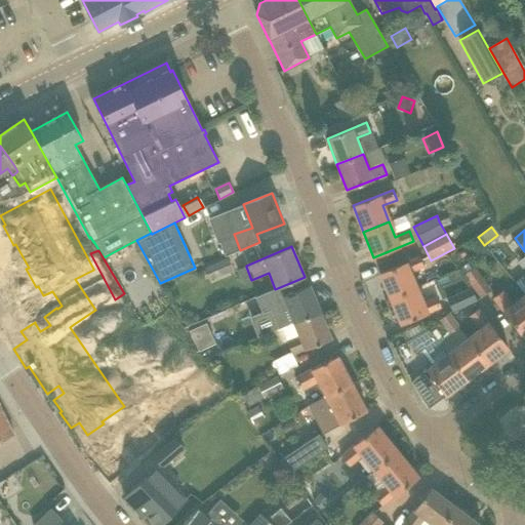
[(379,273),(391,298),(415,288),(409,272),(423,267),(419,256),(379,273)]
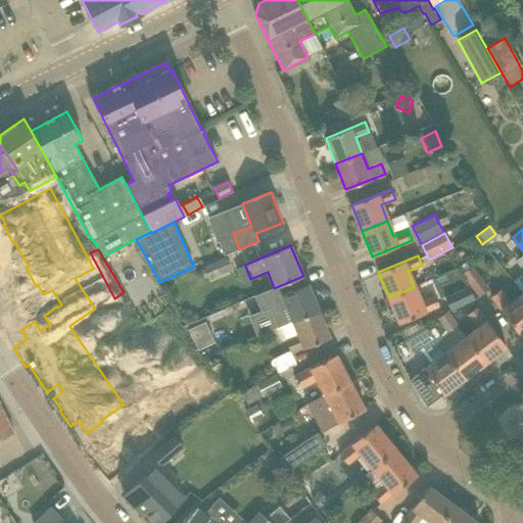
[(208,279),(232,270),(227,257),(203,267),(208,279)]
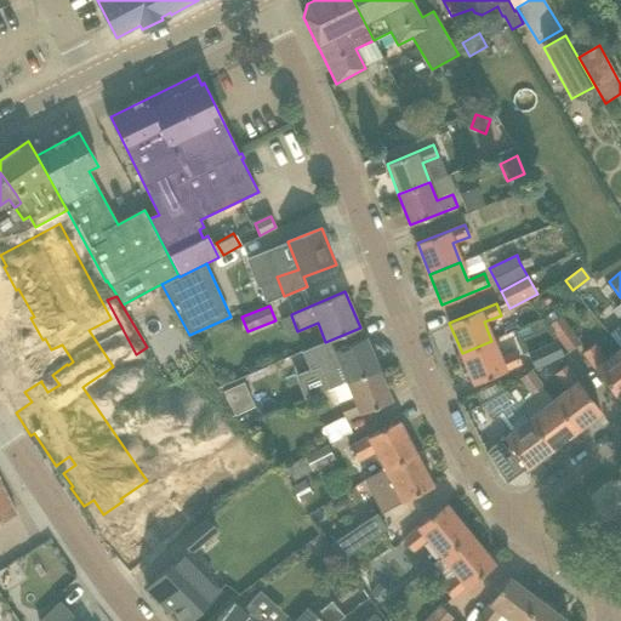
[(562,315),(558,318),(548,325),(568,353),(581,343),(562,315)]
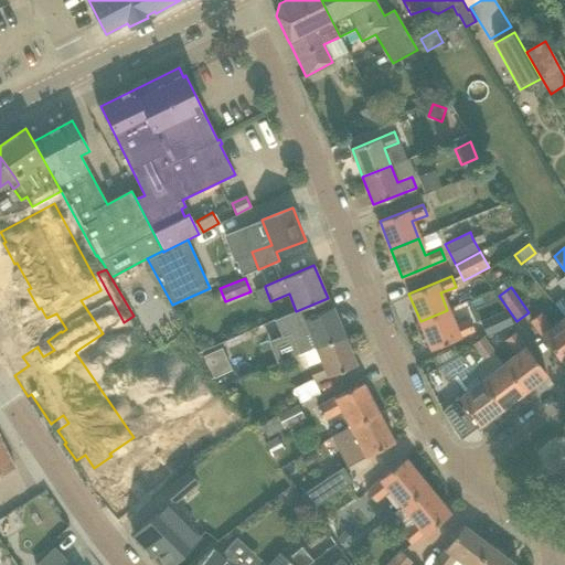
[(310,331),(317,347),(343,336),(331,307),(305,318),(306,319),(291,324),(296,337),(310,331)]
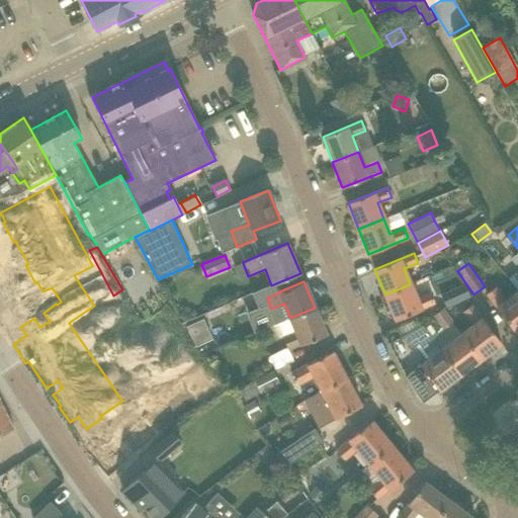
[(101,282),(90,289),(100,305),(109,298),(101,282)]
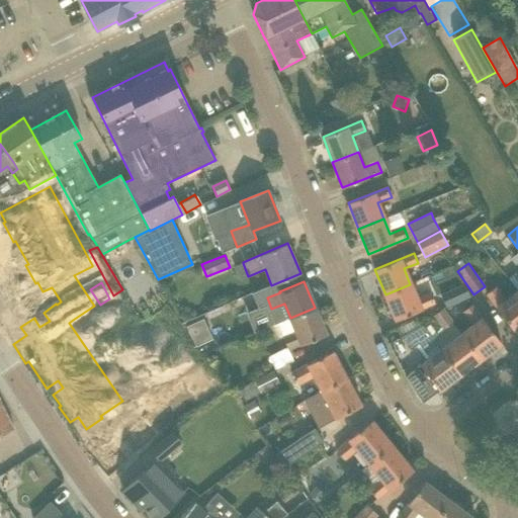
[(417,298),(410,284),(385,294),(396,320),(435,304),(431,293),(417,298)]
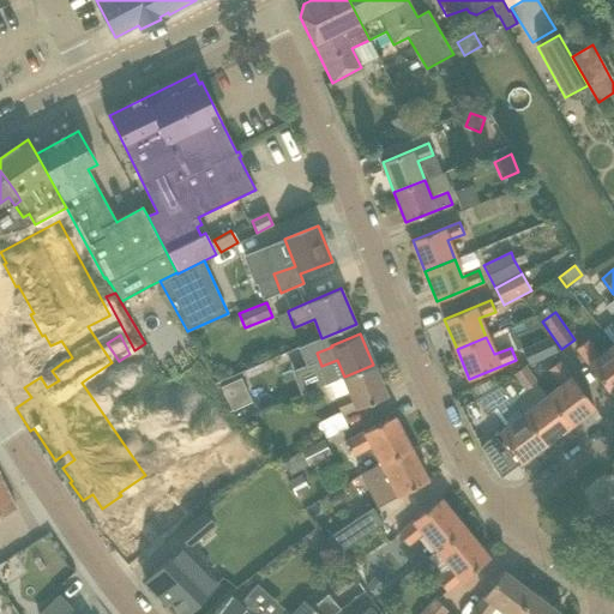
[(557,351),(551,337),(523,349),(529,365),(557,351)]
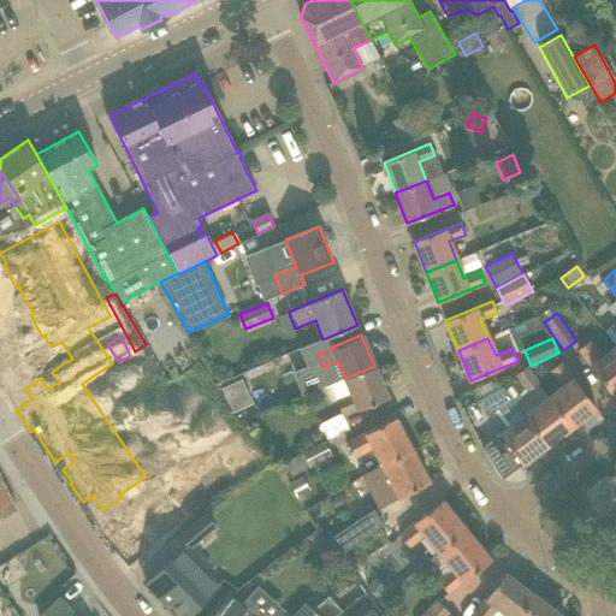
[(614,396),(615,394),(615,347),(602,356),(590,342),(579,350),(614,396)]
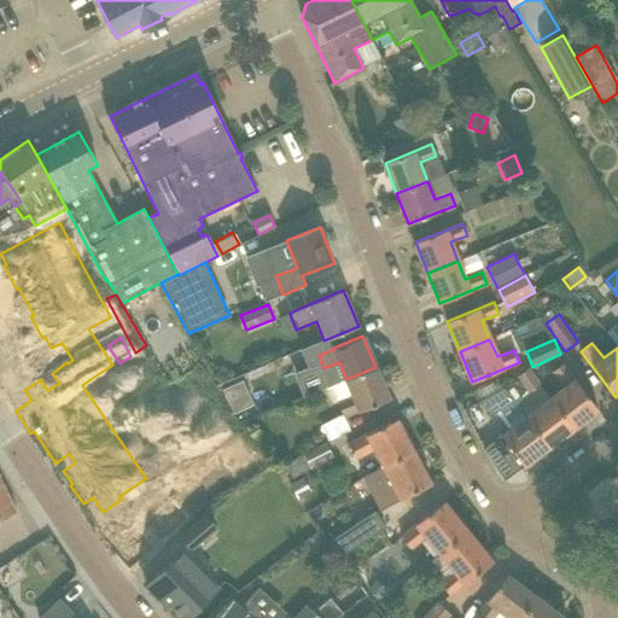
[(198,363),(191,369),(257,461),(252,465),(250,462),(227,479),(235,490),(272,465),(198,363)]
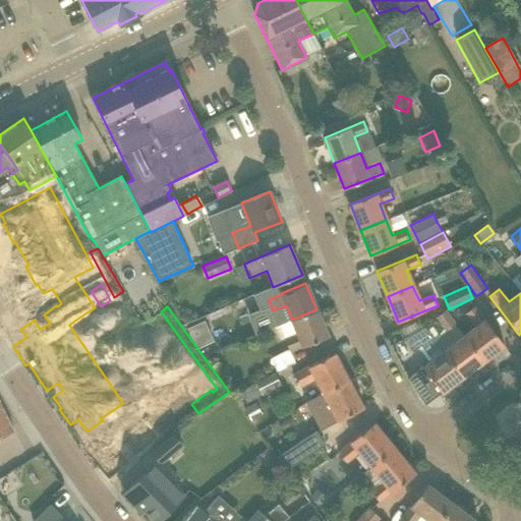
[(475,327),(464,336),(483,362),(505,346),(474,307),(465,314),(475,327)]
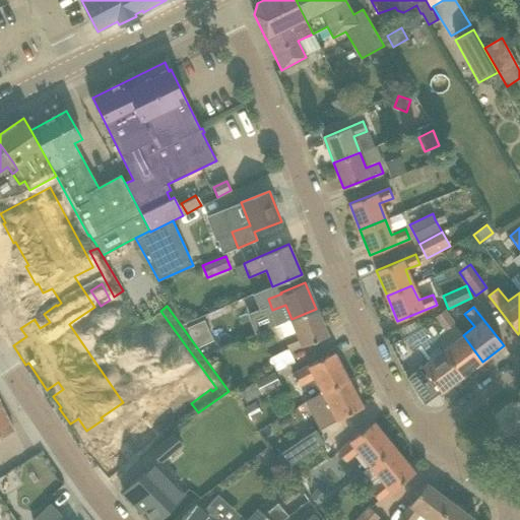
[(297,333),(284,338),(288,350),(302,345),(302,346),(327,336),(316,309),(291,319),(297,333)]
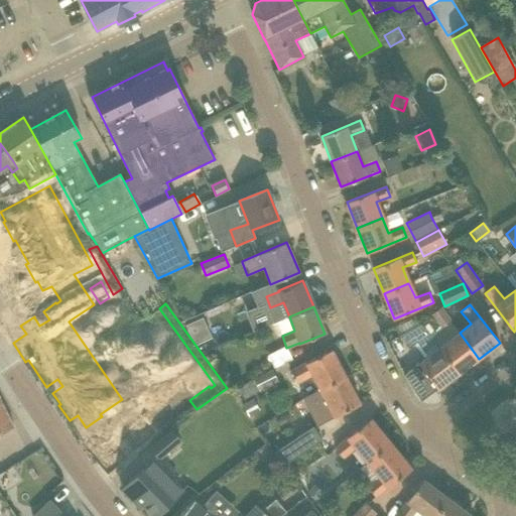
[(442,328),(450,321),(440,307),(432,314),(442,328)]
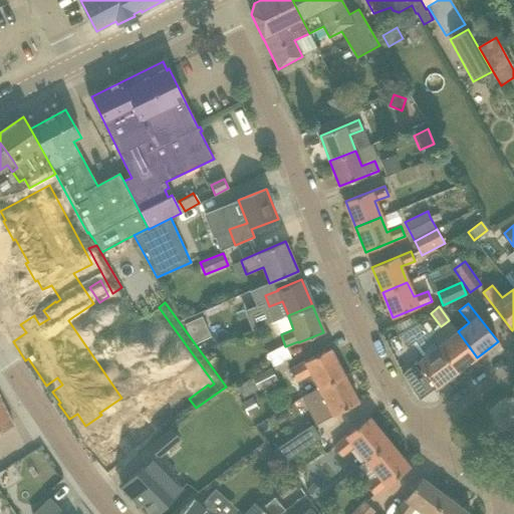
[(413,343),(424,357),(417,362),(437,388),(457,372),(438,346),(425,329),(420,323),(398,334),(408,347),(413,343)]
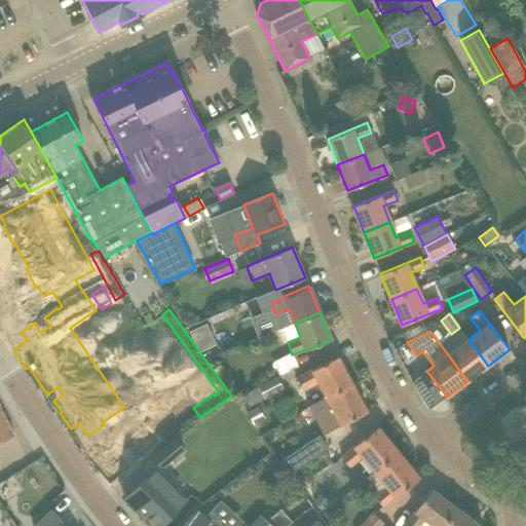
[(448,354),(467,381),(488,366),(468,339),(448,354)]
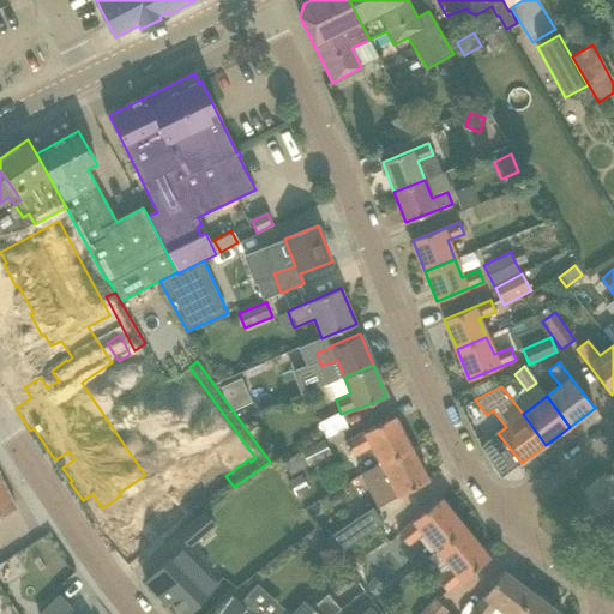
[(411,449),(395,416),(345,441),(354,456),(371,446),(380,464),(411,449)]
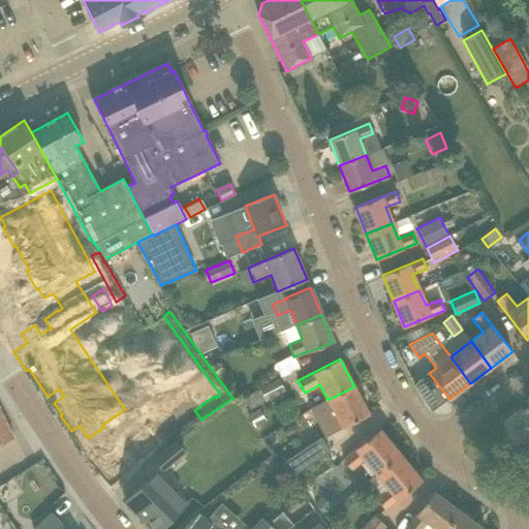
[(258,390),(261,395),(266,402),(285,392),(279,379),(276,380),(258,390)]
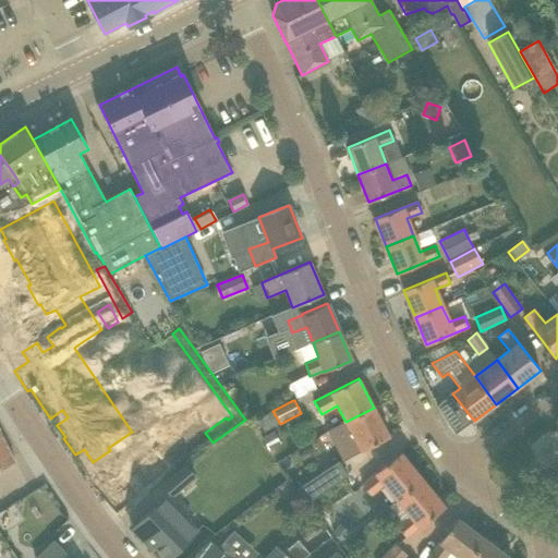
[(374,408),(346,422),(354,437),(338,446),(346,459),(389,437),(374,408)]
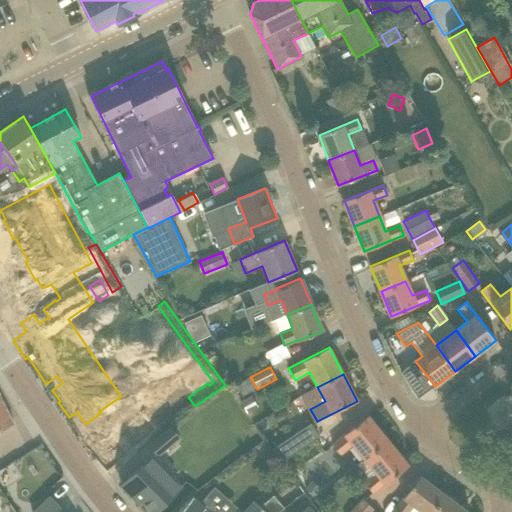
[(0,429),(13,422),(0,397),(0,429)]
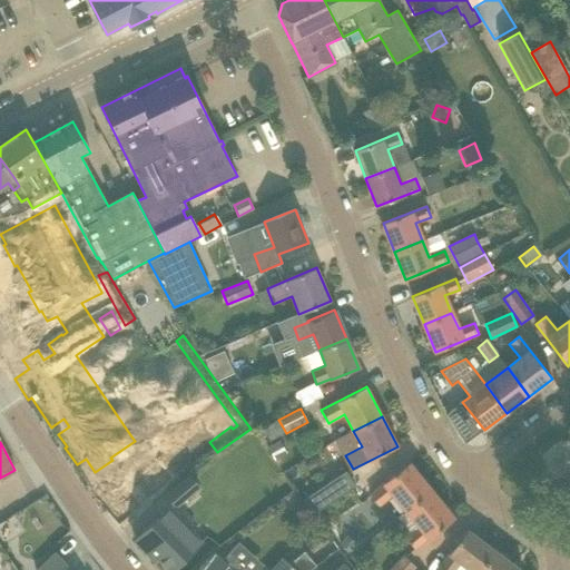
[(431,491),(409,463),(383,483),(384,484),(371,495),(380,505),(393,494),(406,511),(431,491)]
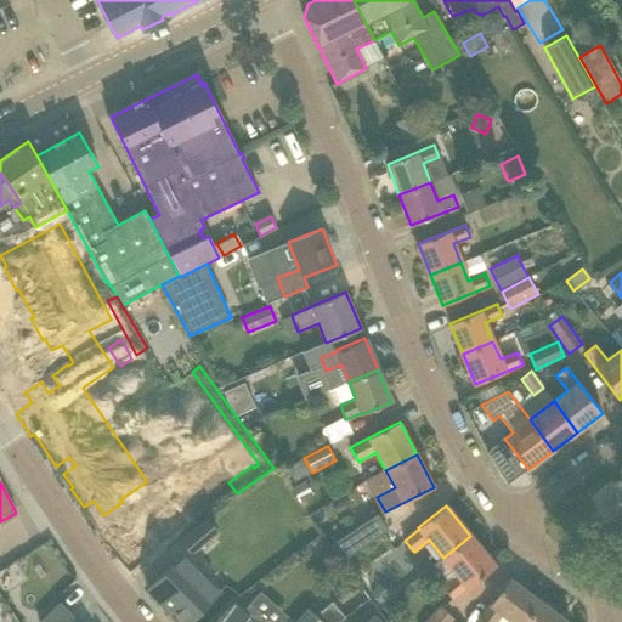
[(365,548),(389,531),(379,516),(355,533),(365,548)]
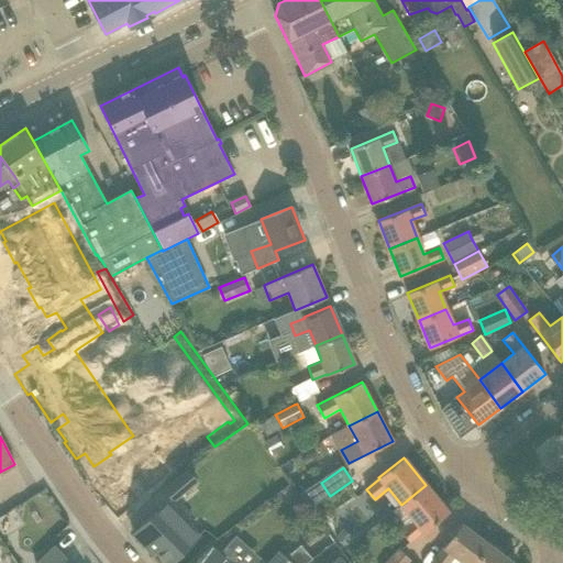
[(198,482),(188,470),(164,489),(175,501),(198,482)]
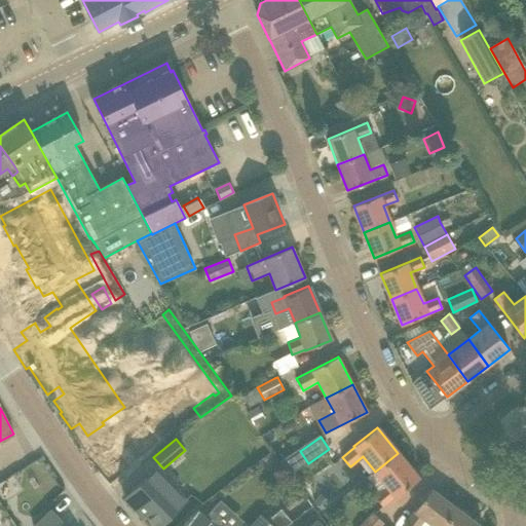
[(387,486),(378,493),(374,496),(383,506),(396,496),(396,497),(418,478),(398,453),(375,472),(387,486)]
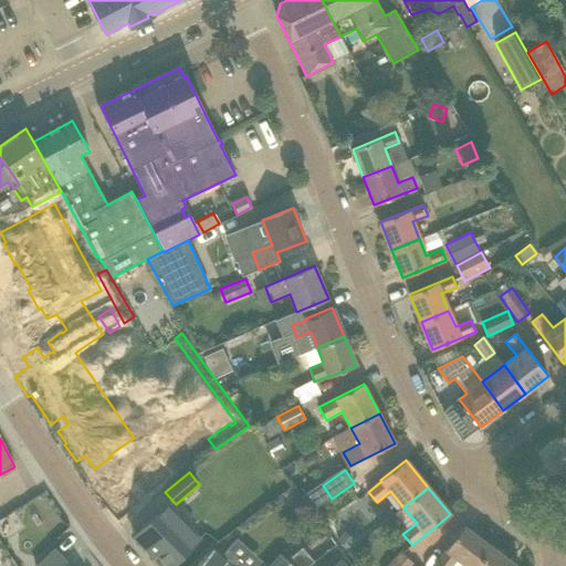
[(150,547),(168,565),(171,565),(200,541),(167,505),(134,536),(147,551),(150,547)]
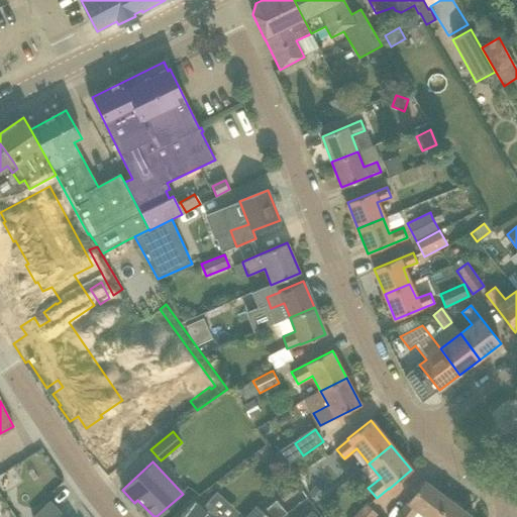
[(412,516),(417,511),(425,516),(435,516),(449,500),(424,480),(406,503),(406,504),(397,515),(399,516),(412,516)]
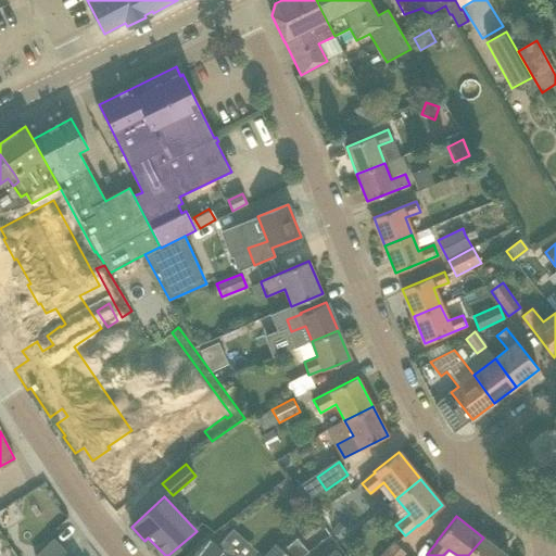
[(508,555),(483,538),(468,555),(508,555)]
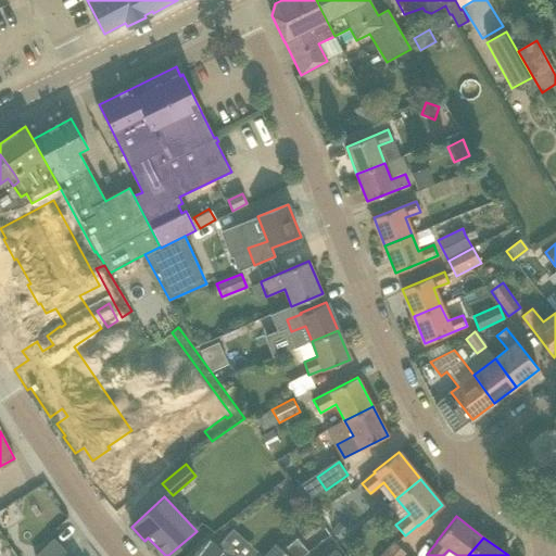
[(62,555),(66,552),(53,539),(35,555),(62,555)]
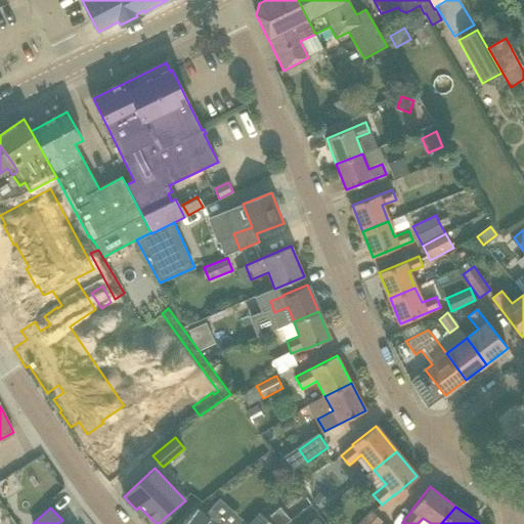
[(223,523),(214,516),(210,520),(197,508),(182,523),(223,523)]
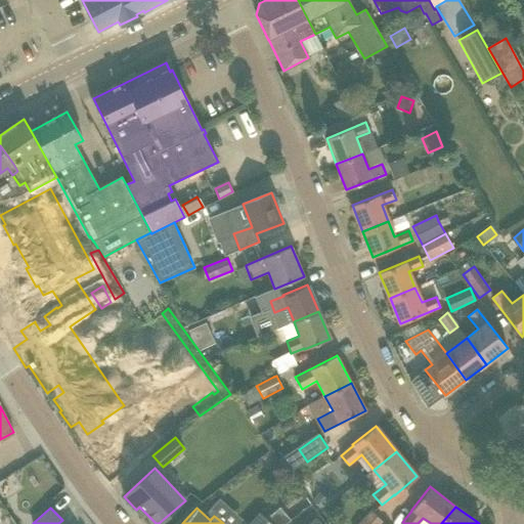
[(380,523),(383,522),(372,511),(358,523),(380,523)]
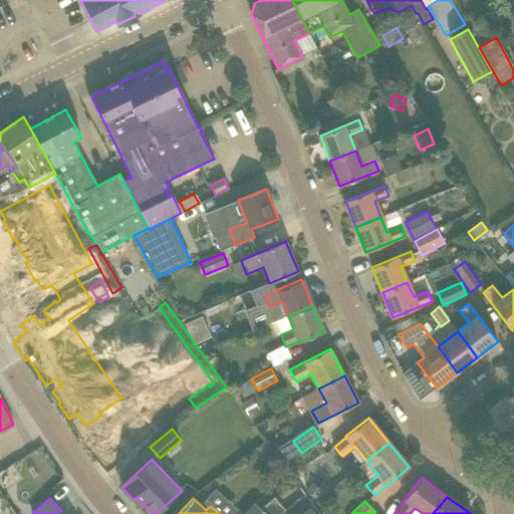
[(265,513),(253,503),(243,513),(265,513)]
